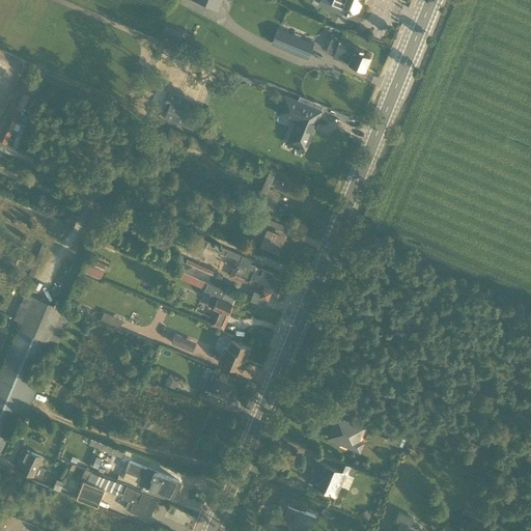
[(346,16),(346,15),(357,19),(358,17),(360,15),(361,10),(360,9),(361,7),(358,5),(359,1),(361,1),(361,0),(317,0),(316,3),(341,12),(342,15),(343,15),(344,16),(346,16)]
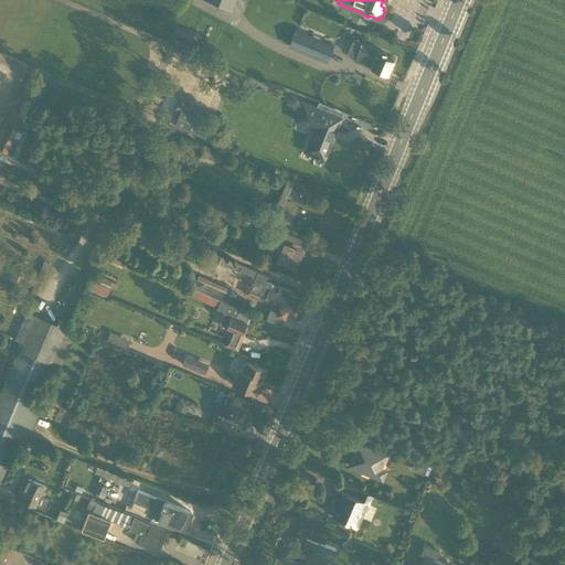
[(176,28),(172,36),(188,43),(192,34),(176,28)]
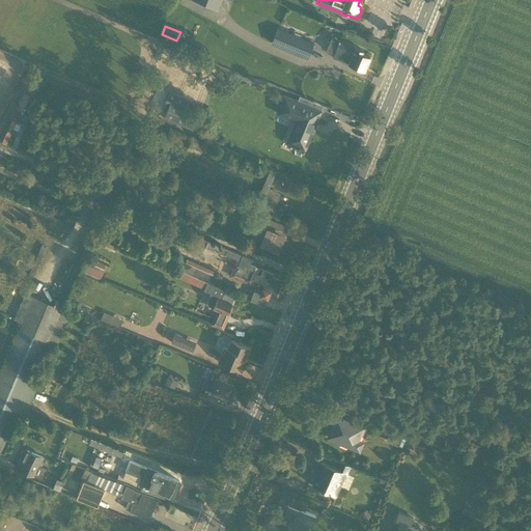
[(285,27),(277,46),(307,58),(312,46),(306,44),(309,37),(285,27)]
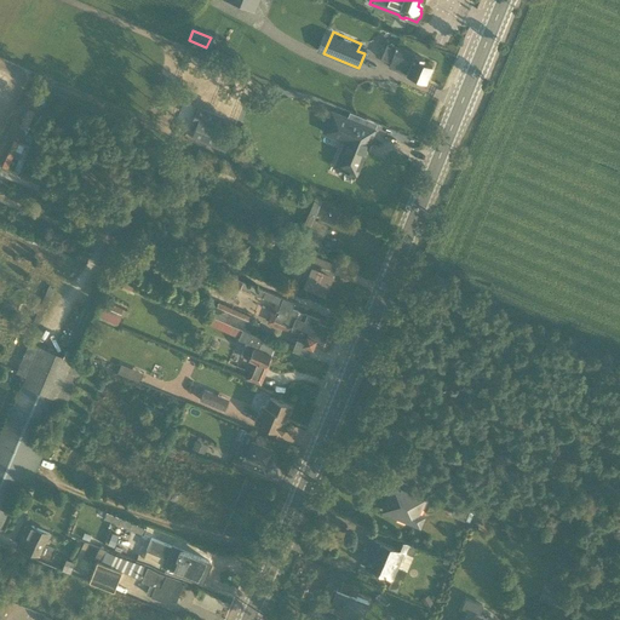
[(388,65),(424,81),(431,64),(423,61),(425,57),(396,45),(395,46),(386,41),(380,57),(389,61),(388,65)]
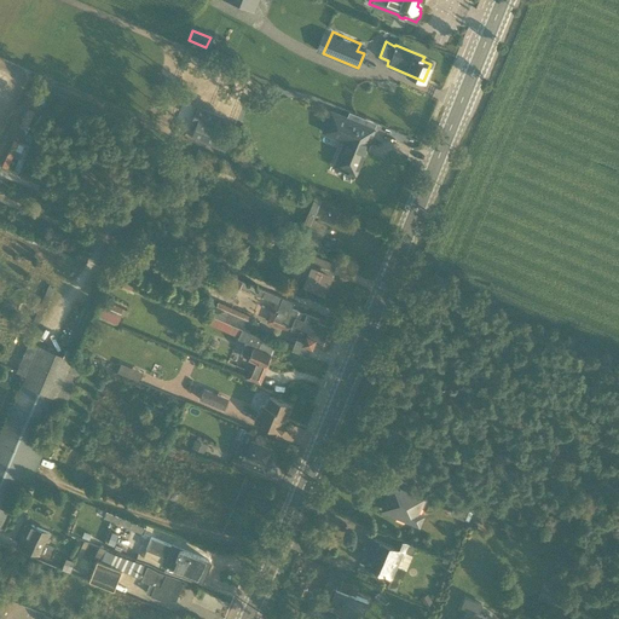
[(366,144),(372,128),(363,125),(365,117),(350,111),(347,117),(329,110),(320,132),(342,140),(334,163),(354,173),(364,150),(362,149),(364,143),(366,144)]
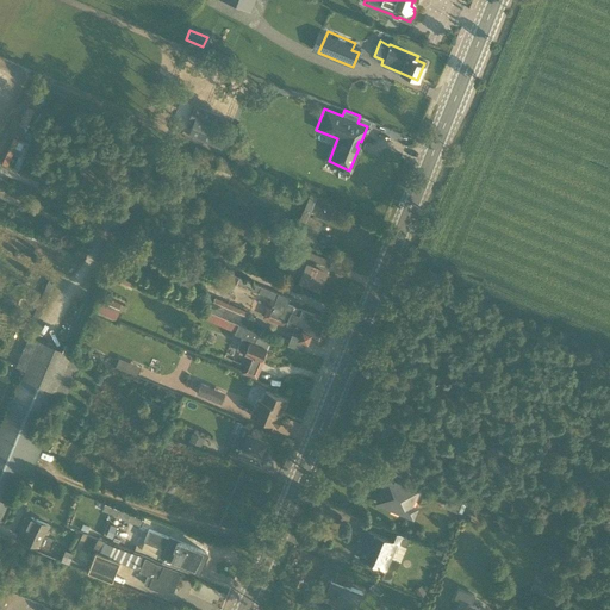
[(215,153),(194,144),(187,161),(207,169),(213,153),(215,153)]
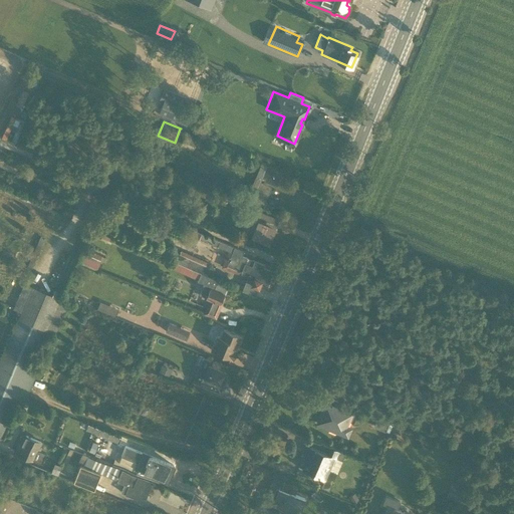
[(197,138),(185,133),(180,145),(192,150),(197,138)]
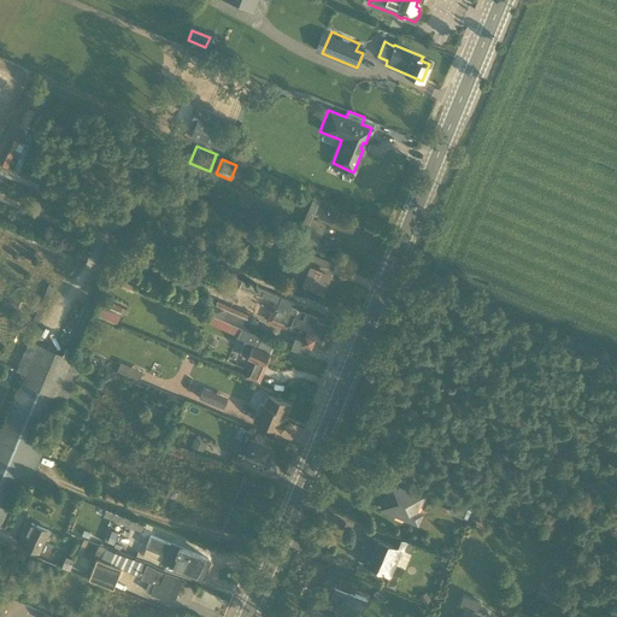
[(348,210),(313,195),(300,225),(295,223),(293,228),(299,230),(295,239),(315,246),(325,221),(341,228),(348,210)]
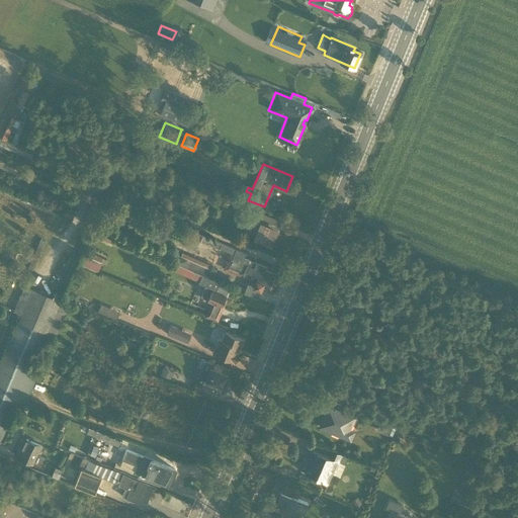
[(180,174),(173,190),(219,208),(221,202),(228,205),(231,195),(200,184),(201,182),(180,174)]
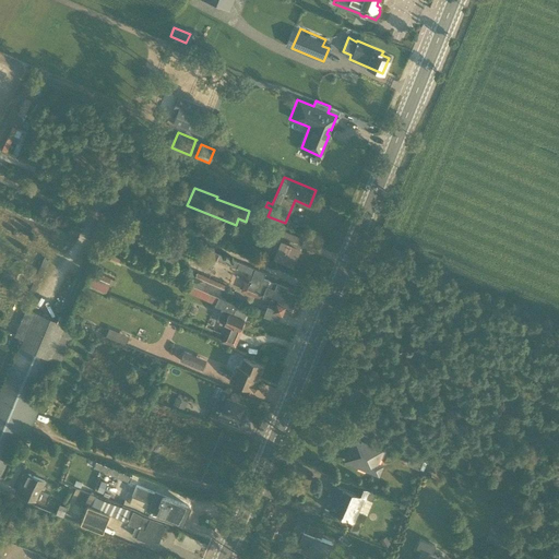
[(302,236),(280,227),(275,238),(278,240),(272,256),(292,264),(302,236)]
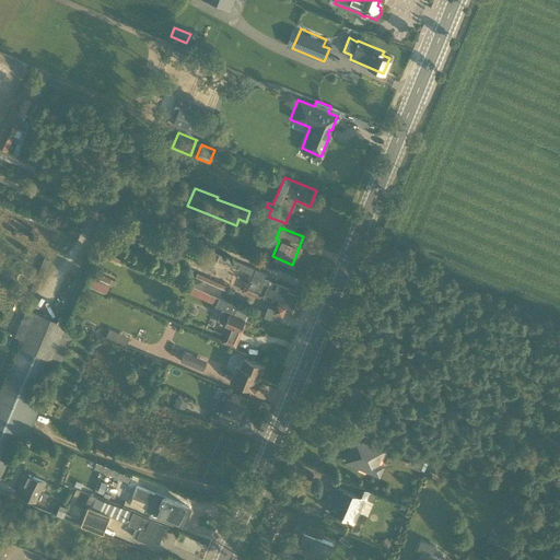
[(293,315),(303,291),(288,286),(287,287),(264,277),(265,272),(209,249),(207,255),(235,267),(236,267),(247,271),(246,276),(245,276),(242,281),(244,282),(241,290),(268,302),(265,311),(257,307),(255,312),(277,321),(280,311),(293,315)]
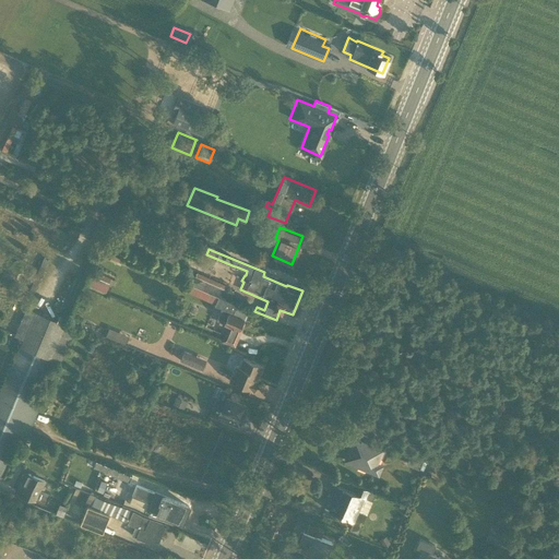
[(189,272),(185,281),(228,300),(232,292),(227,288),(228,285),(197,271),(194,275),(189,272)]
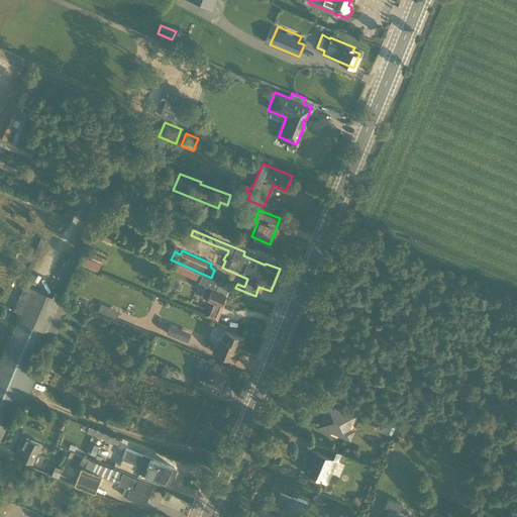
[(104,257),(90,251),(84,267),(98,273),(104,257)]
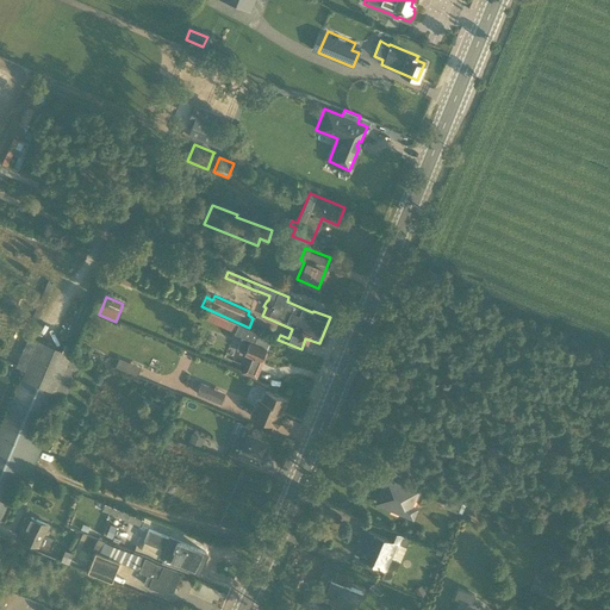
[(184,299),(180,307),(234,331),(234,332),(241,336),(236,349),(243,352),(243,353),(248,355),(241,371),(255,377),(265,352),(263,352),(268,338),(256,334),(257,332),(249,328),(201,306),(184,299)]
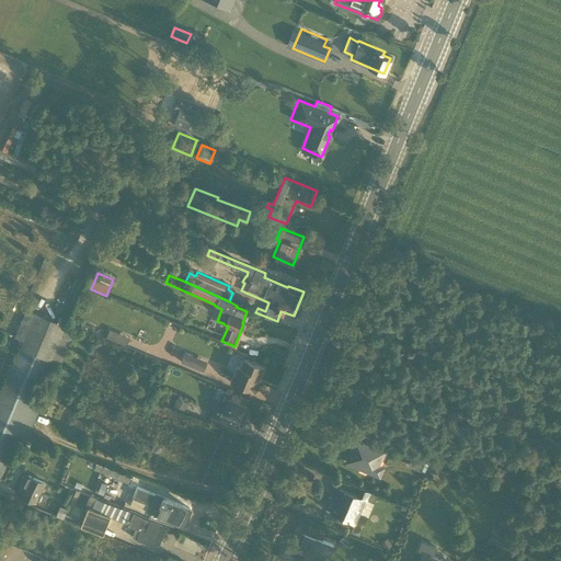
[(0,473),(67,317),(59,313),(58,315),(56,320),(26,308),(25,308),(13,335),(22,340),(0,389),(0,473)]
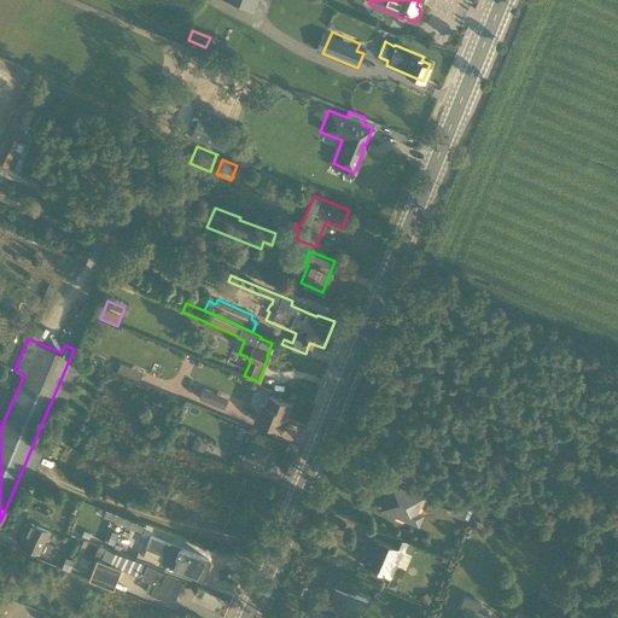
[(141,369),(120,361),(116,369),(138,379),(141,369)]
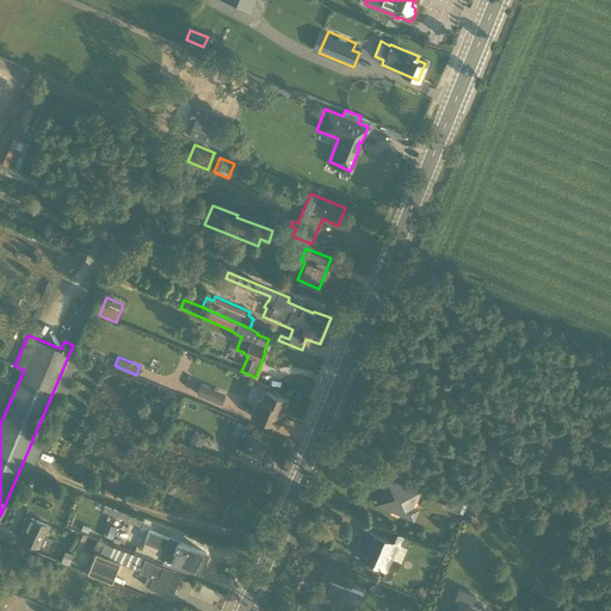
[(224,392),(201,382),(196,392),(221,402),(224,392)]
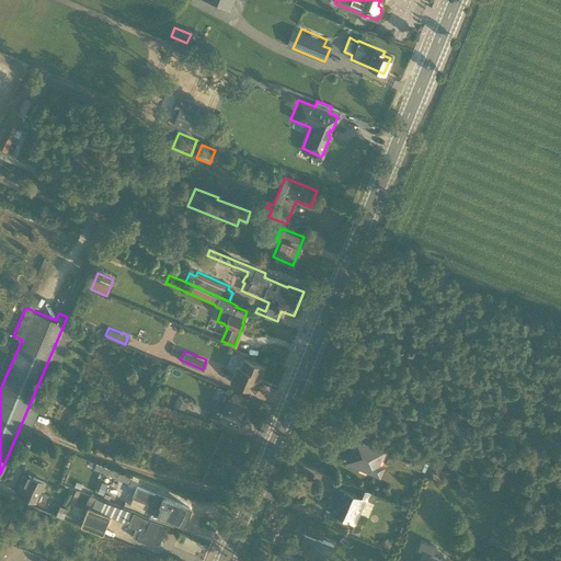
[(259,374),(261,373),(263,369),(262,367),(263,365),(242,357),(239,366),(236,364),(229,380),(252,389),(254,390),(258,381),(255,380),(258,375),(259,375),(259,374)]
